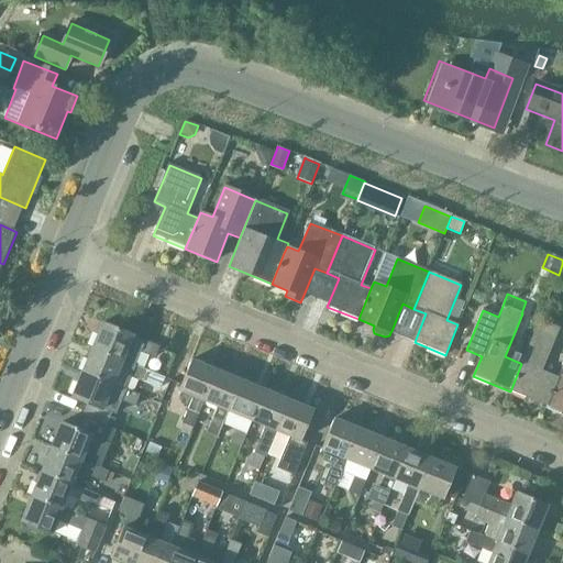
[(521,364),(510,392),(547,407),(559,378),(556,378),(541,372),(559,330),(538,321),(520,363),(521,364)]
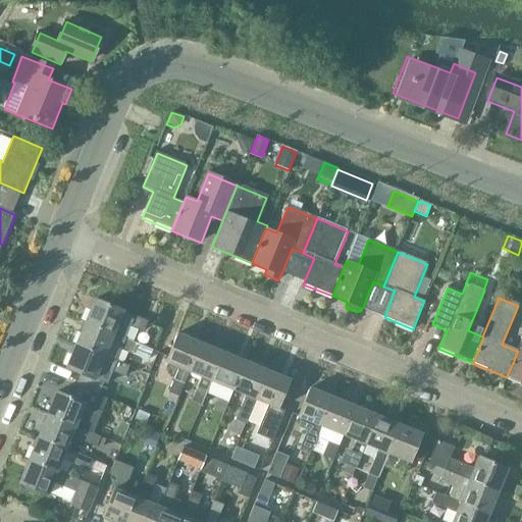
[(95,301),(86,323),(124,340),(124,338),(129,326),(143,332),(147,322),(95,301)]
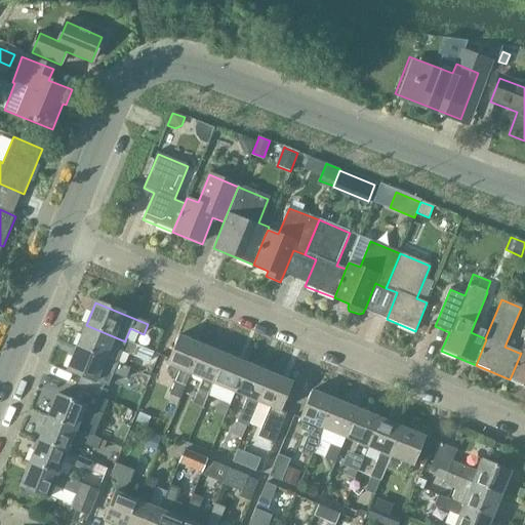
[(125,340),(125,341),(86,325),(77,348),(115,363),(115,362),(120,351),(134,357),(139,347),(125,340)]
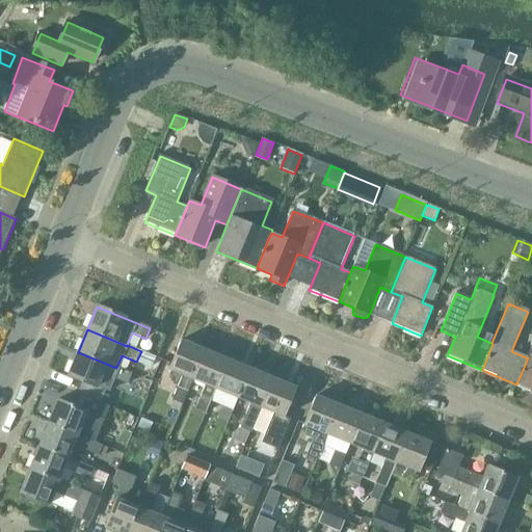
[(182,341),(169,370),(182,375),(173,400),(183,404),(192,379),(204,350),(182,341)]
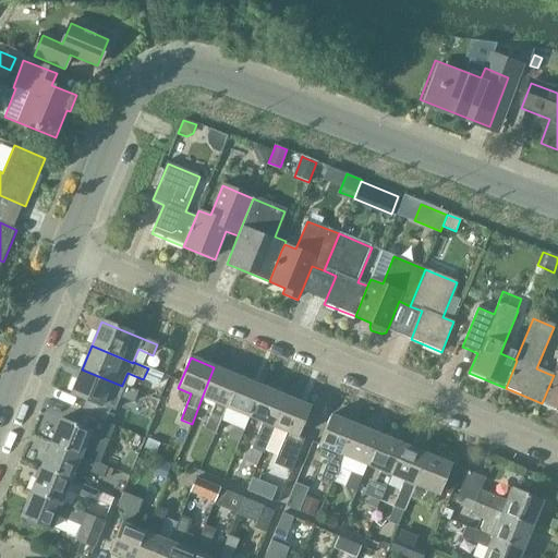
[(542,403),(557,410),(557,360),(552,375),(554,375),(542,403)]
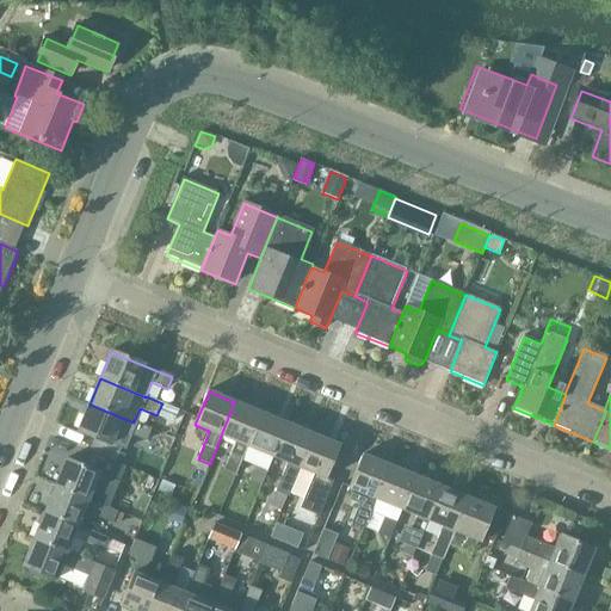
[(242,460),(247,448),(261,413),(234,402),(221,436),(235,442),(223,470),(235,475),(242,460)]
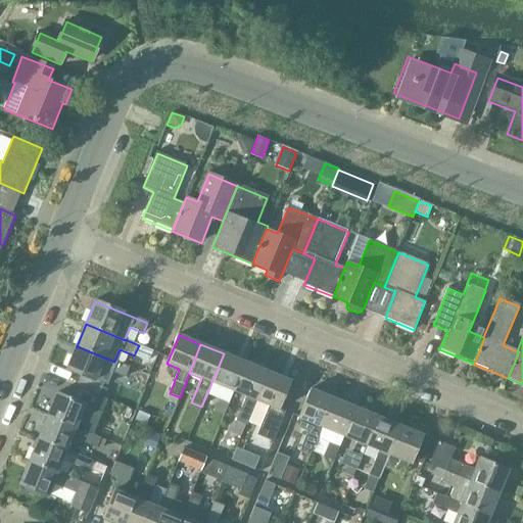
[(97,380),(101,368),(125,378),(130,368),(114,361),(114,362),(77,346),(67,370),(81,375),(76,386),(98,395),(103,383),(97,380)]
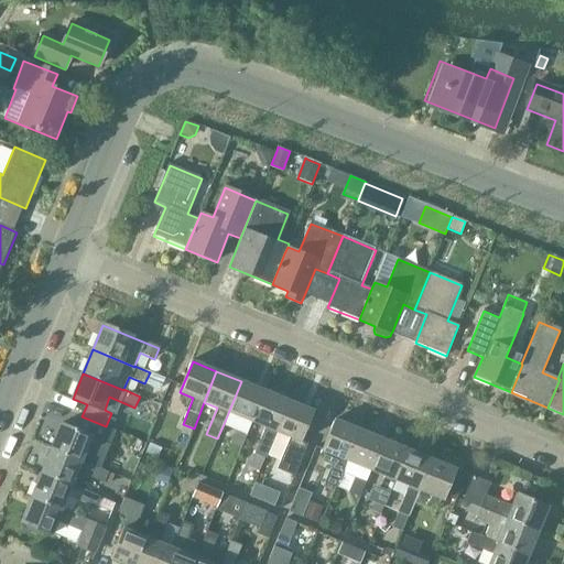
[(264,391),(241,381),(228,413),(224,424),(236,429),(248,434),(252,422),(264,391)]
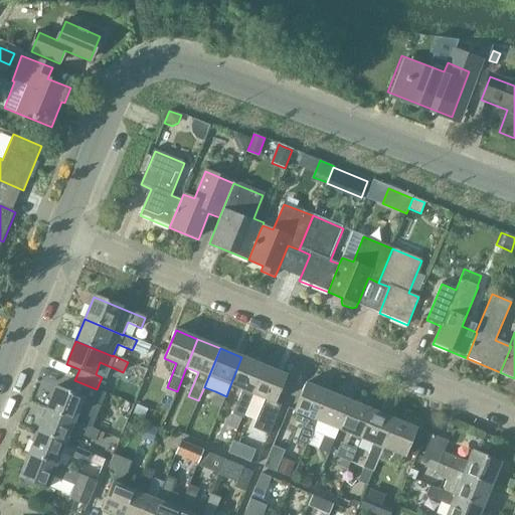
[(242,418),(252,395),(264,366),(241,357),(230,385),(242,391),(232,414),(241,418),(242,418)]
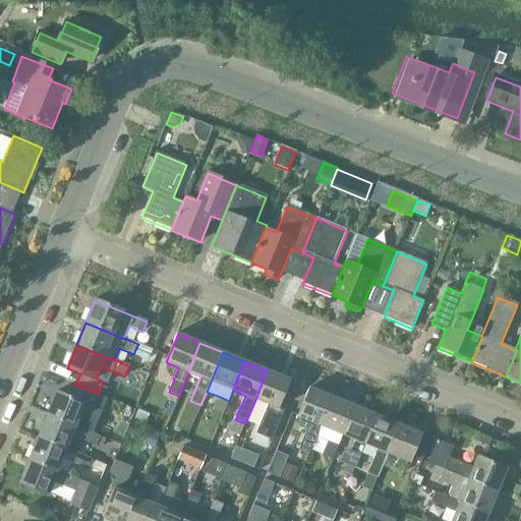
[(140,364),(138,370),(148,374),(152,365),(147,362),(140,364)]
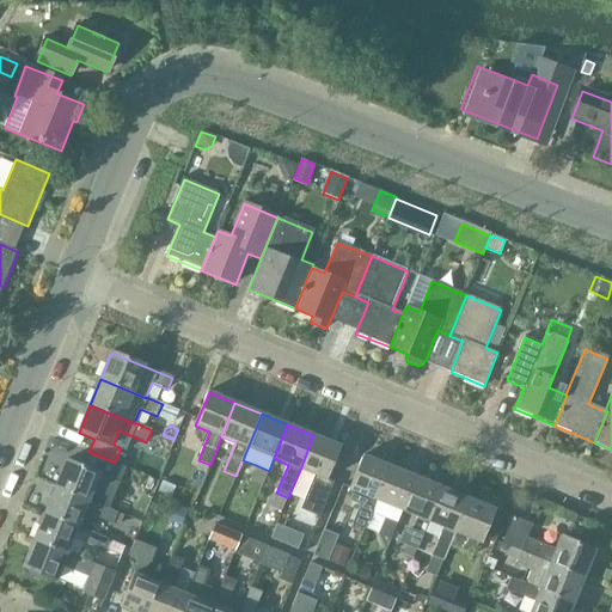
[(316,508),(341,447),(313,435),(300,470),(314,476),(303,503),(316,508)]
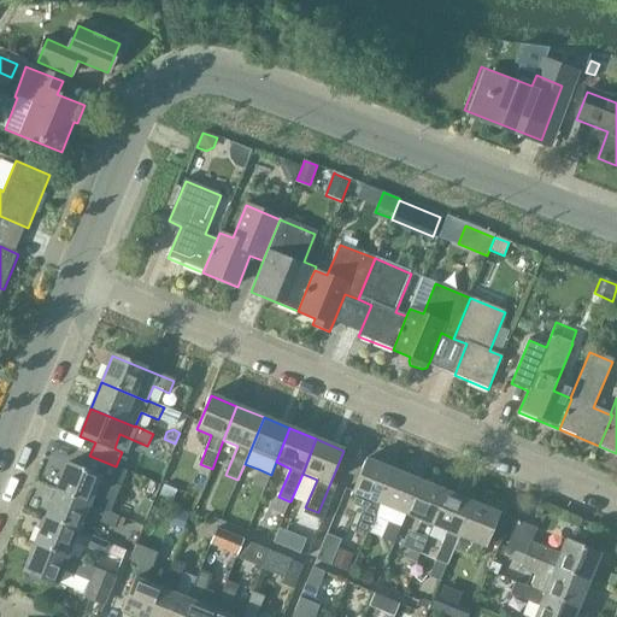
[(66,465),(56,492),(90,505),(97,491),(117,498),(128,471),(116,466),(89,456),(83,471),(66,465)]
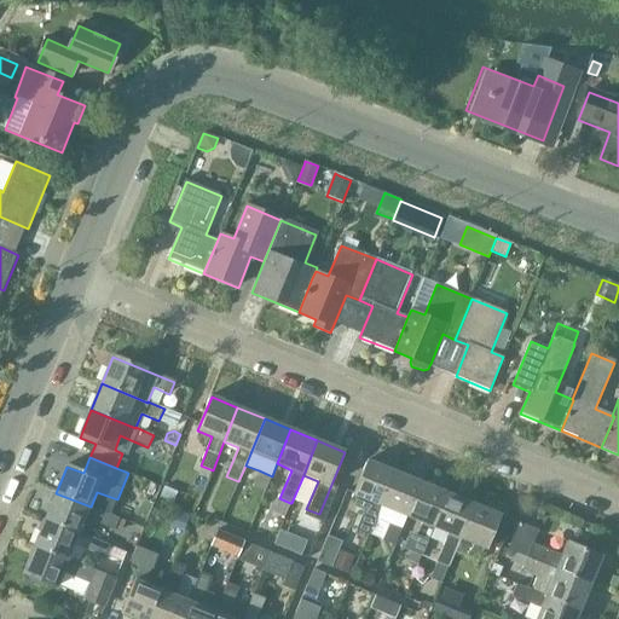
[(381,508),(380,507),(394,472),(382,467),(383,464),(382,461),(375,457),(371,460),(370,462),(368,461),(354,495),(356,496),(351,505),(365,512),(359,525),(363,533),(369,536),(381,508)]
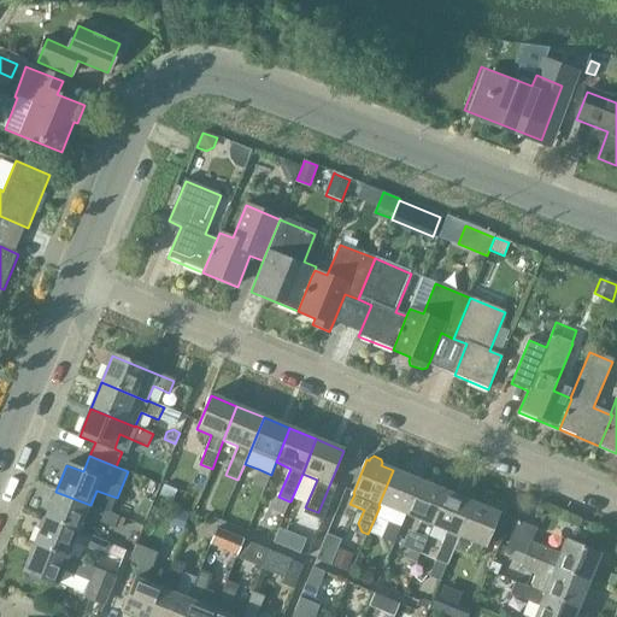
[(258,469),(252,486),(264,491),(271,475),(258,469)]
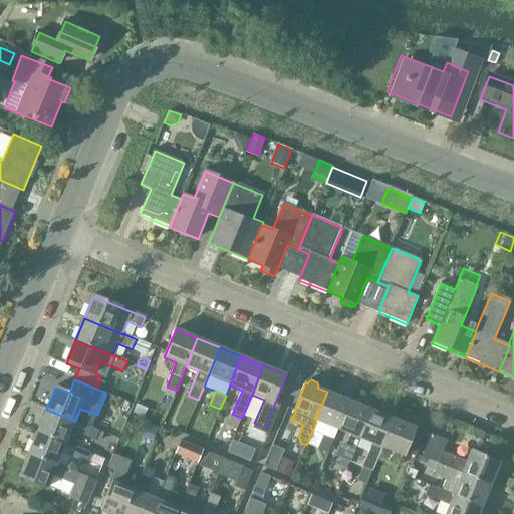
[(316,421),(337,430),(349,402),(327,392),(315,421),(316,422),(316,421)]
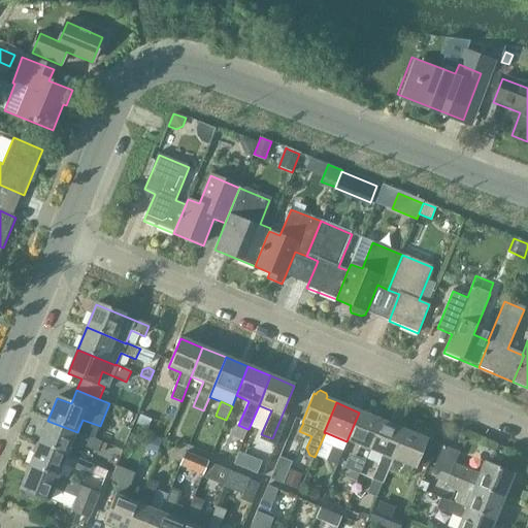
[(347,441),(369,451),(382,422),(359,413),(347,441)]
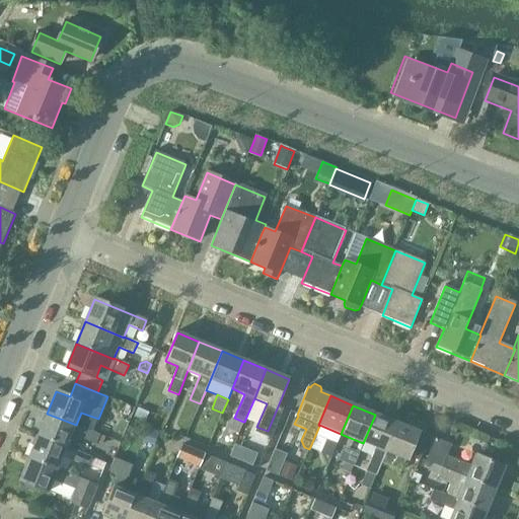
[(138,409),(133,420),(144,425),(149,414),(138,409)]
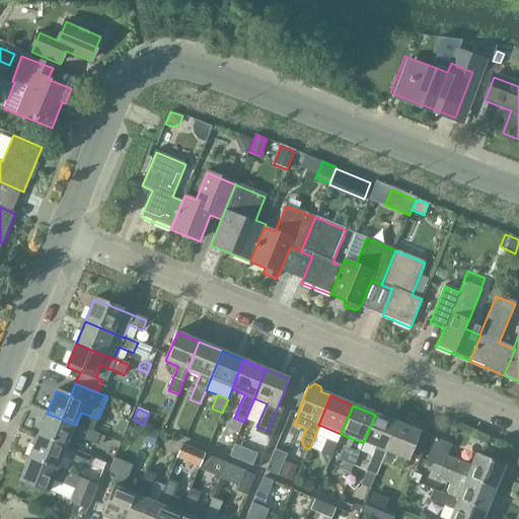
[(47,414),(38,435),(67,447),(72,435),(95,445),(99,435),(76,425),(47,414)]
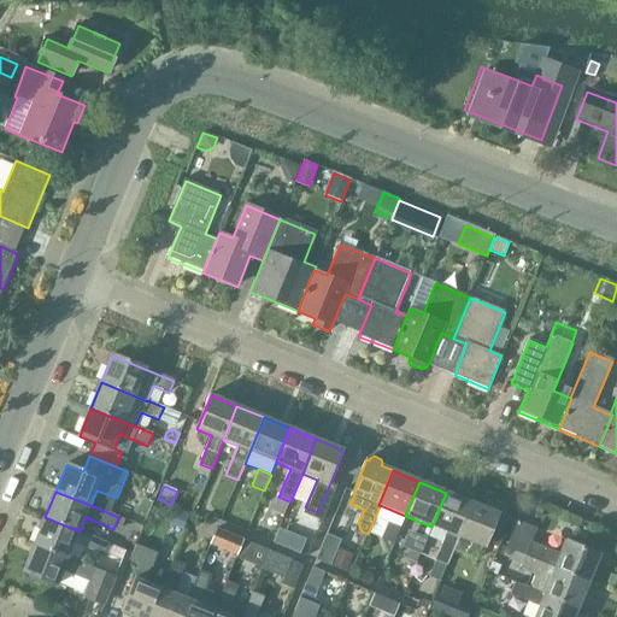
[(471,504),(446,493),(432,527),(446,533),(441,545),(453,550),(458,538),(471,504)]
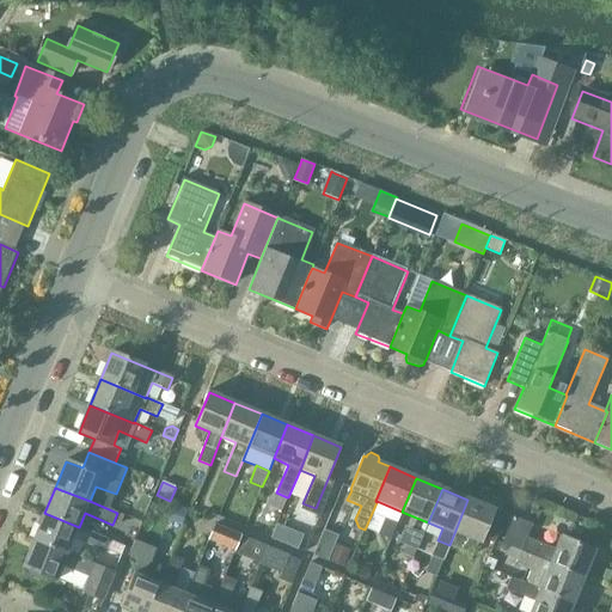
[(276,493),(270,507),(281,510),(287,497),(276,493)]
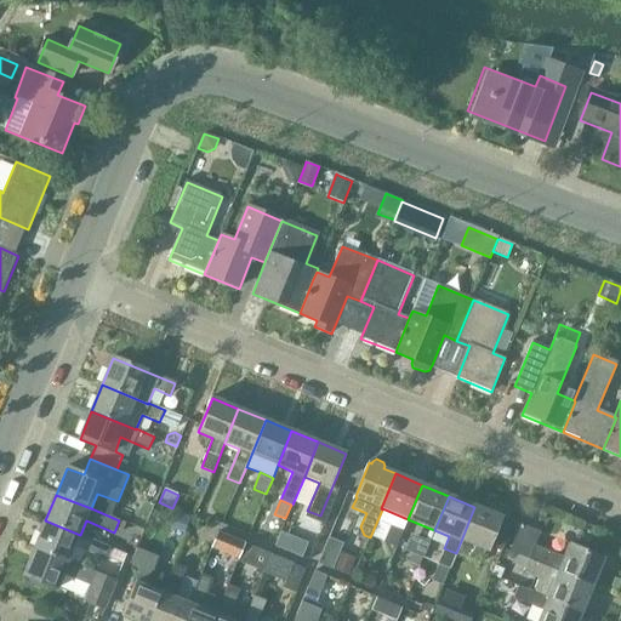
[(489,553),(503,519),(474,507),(461,541),(489,553)]
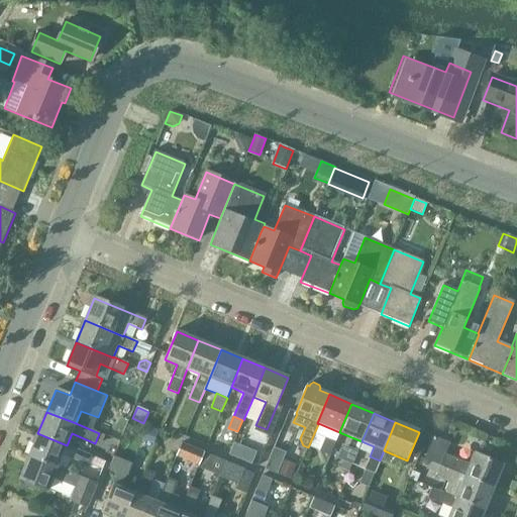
[(37,433),(28,456),(57,469),(58,467),(67,445),(37,433)]
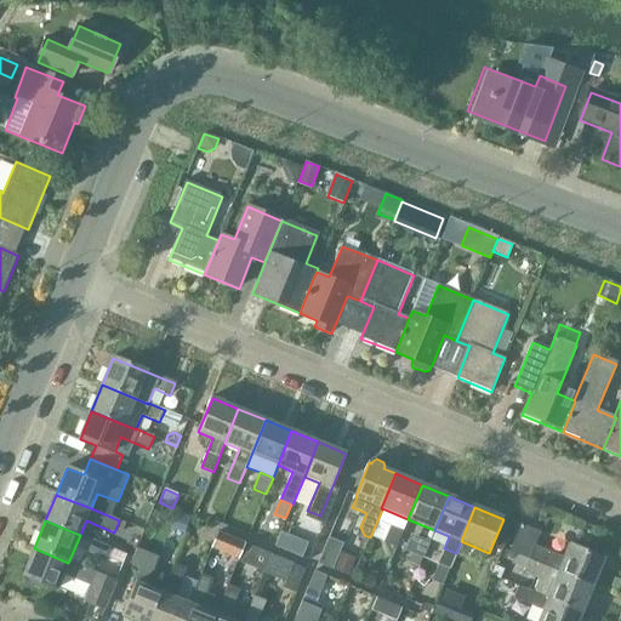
[(511,552),(529,560),(593,586),(604,560),(570,546),(565,558),(535,546),(541,533),(522,525),(511,552)]
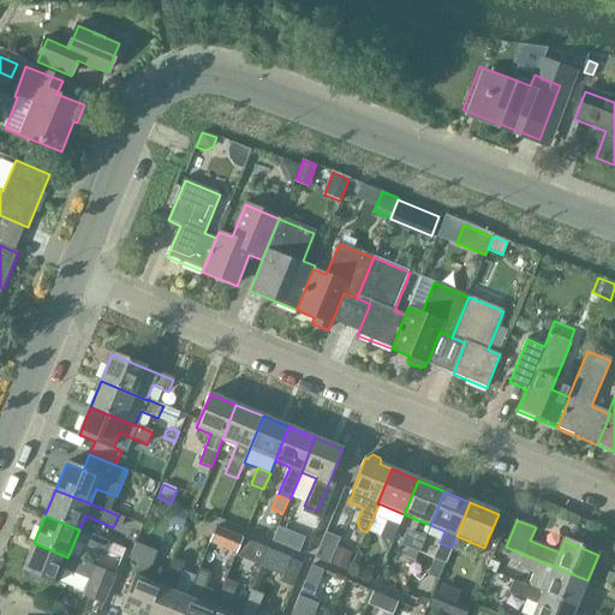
[(380,537),(393,543),(399,526),(387,521),(380,537)]
